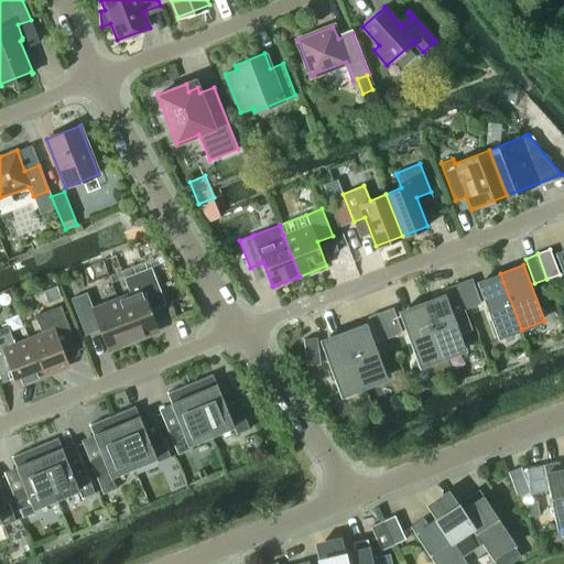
[(117,299),(133,340),(159,331),(150,310),(165,304),(151,267),(123,278),(130,294),(117,299)]
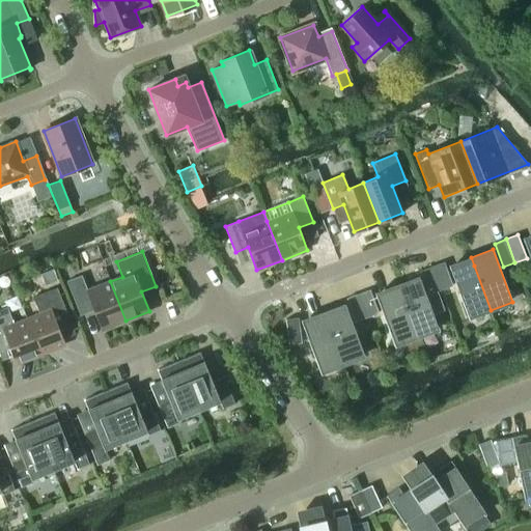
[(471,257),(449,266),(469,318),(491,310),(474,266),(471,257)]
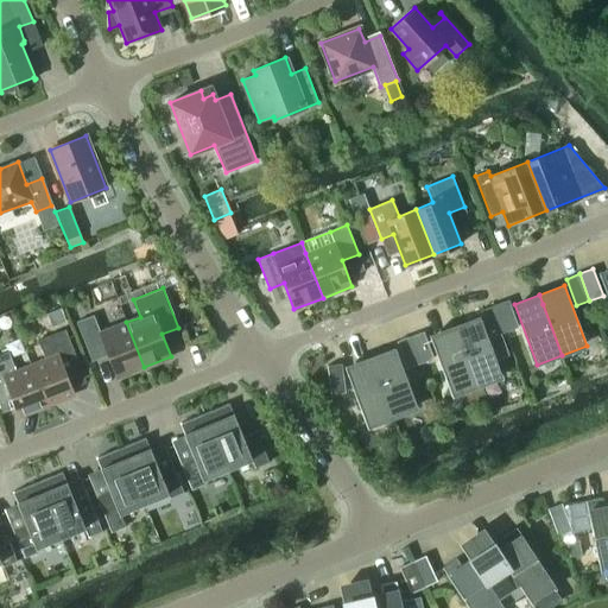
[(508,301),(495,305),(505,331),(518,327),(508,301)]
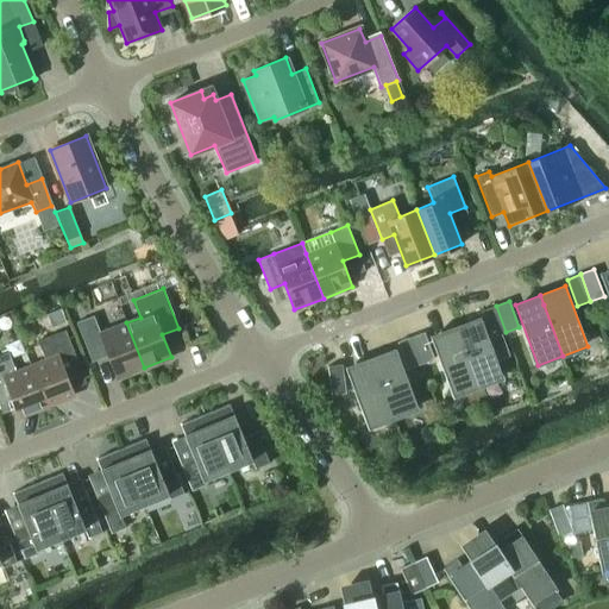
[(496,306),(483,311),(487,319),(493,337),(501,333),(506,332),(496,306)]
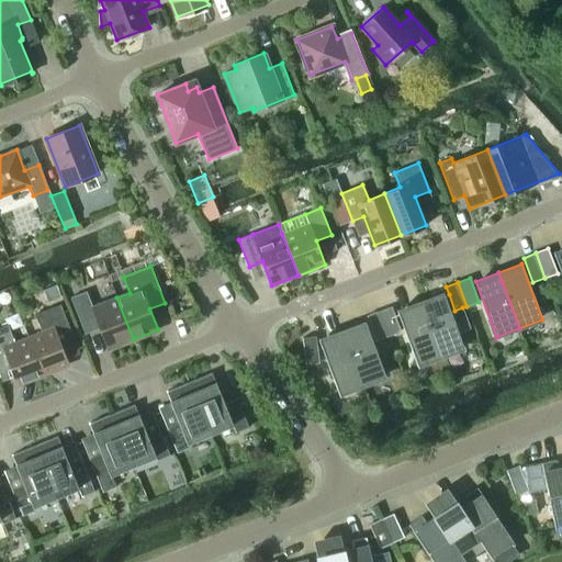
[(133,339),(116,298),(92,307),(86,291),(70,298),(85,334),(100,328),(108,349),(133,339)]
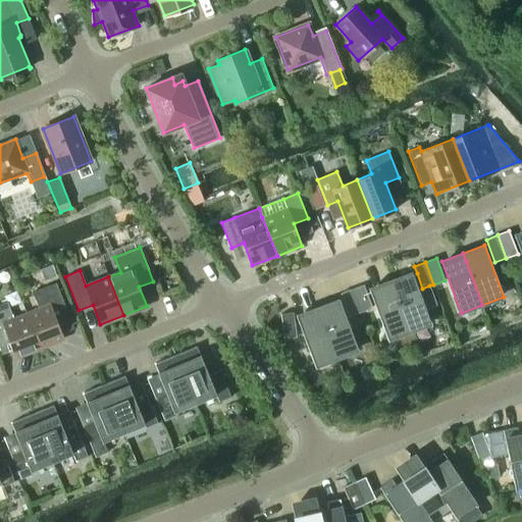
[(412,272),(390,280),(394,289),(410,332),(431,324),(425,309),(436,304),(429,285),(422,289),(417,273),(413,275),(412,272)]
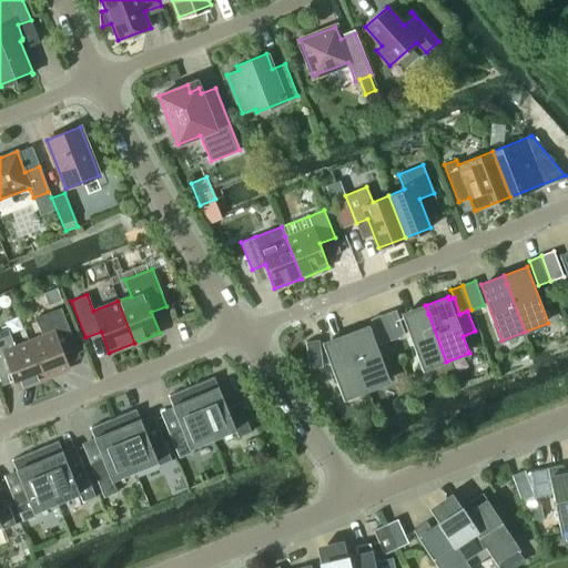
[(425,305),(402,313),(423,369),(446,362),(428,314),(425,305)]
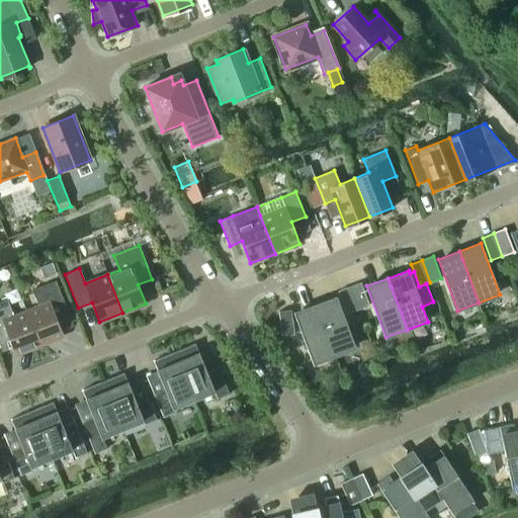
[(38,307),(26,312),(39,345),(63,336),(52,309),(64,304),(55,281),(32,289),(38,307)]
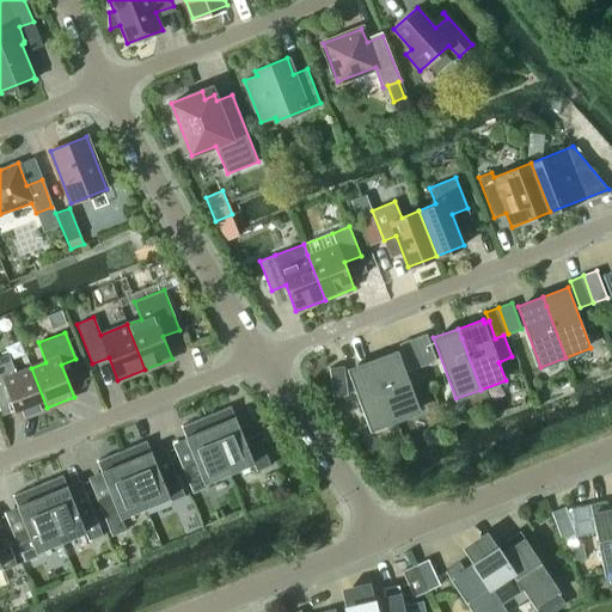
[(427,334),(414,340),(423,366),(436,361),(427,334)]
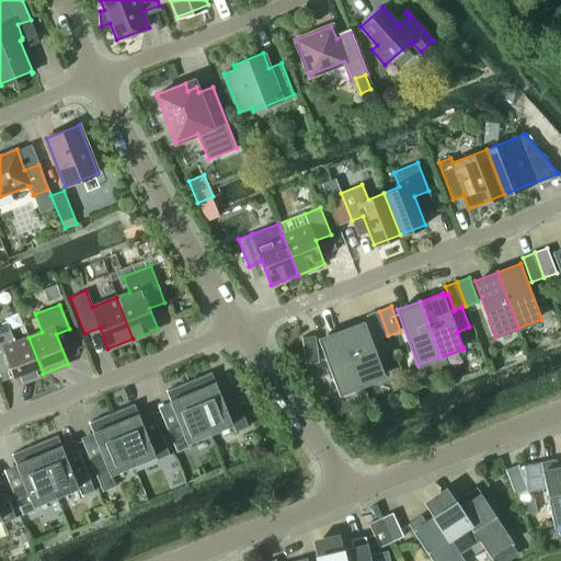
[(379,311),(367,316),(369,323),(376,340),(388,335),(379,311)]
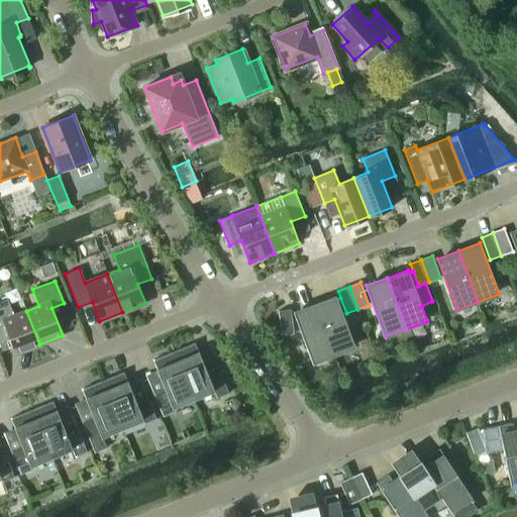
[(16,353),(39,344),(26,311),(13,315),(7,299),(4,300),(0,291),(0,328),(5,326),(16,353)]
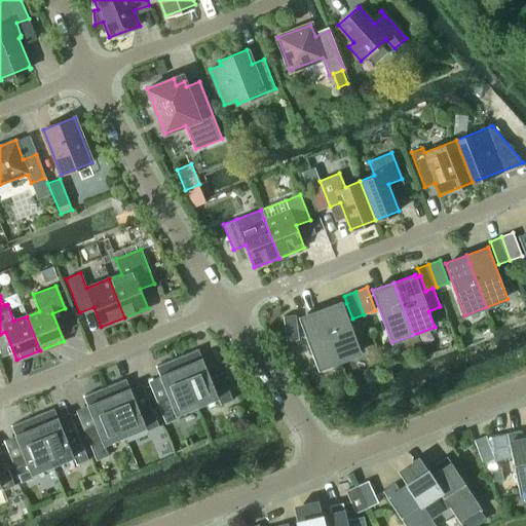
[(341,301),(320,309),(338,359),(339,362),(361,353),(360,350),(348,320),(352,318),(346,303),(343,304),(341,301)]
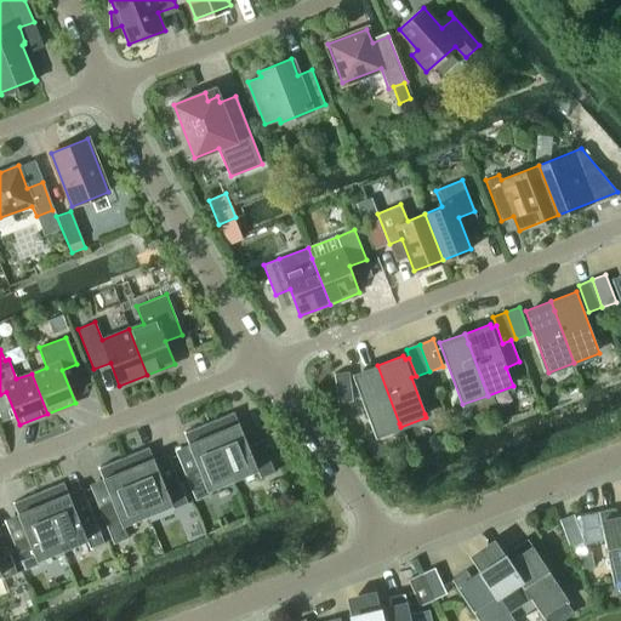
[(377,365),(353,375),(375,437),(400,427),(399,423),(377,365)]
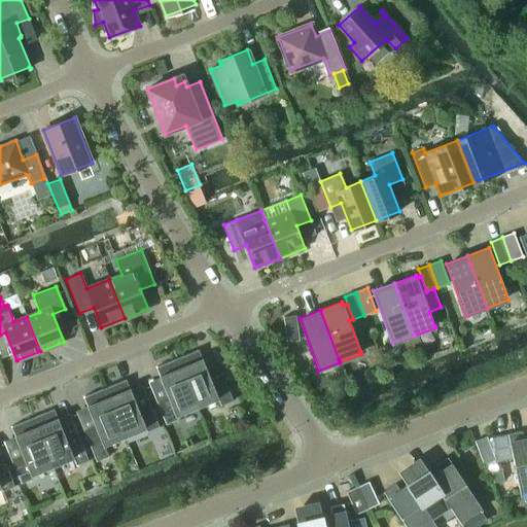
[(295,316),(284,317),(287,342),(300,340),(295,316)]
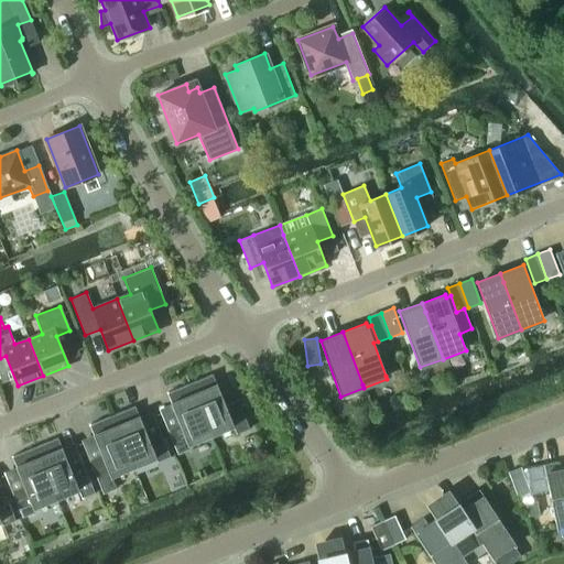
[(188,383),(193,393),(210,435),(234,426),(237,434),(249,429),(237,401),(225,405),(212,375),(188,383)]
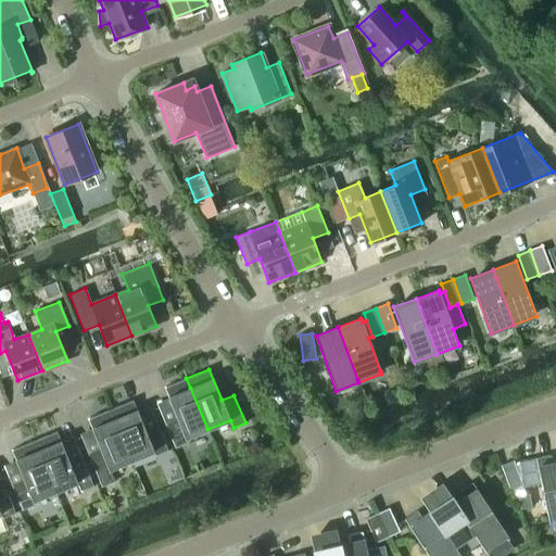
[(207,429),(190,388),(186,378),(164,388),(177,418),(164,424),(175,447),(188,442),(186,438),(207,429)]
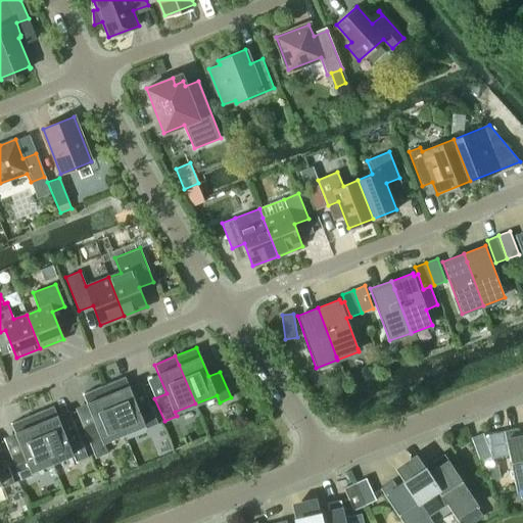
[(103,385),(107,394),(124,433),(144,424),(146,428),(157,424),(148,400),(137,406),(125,377),(103,385)]
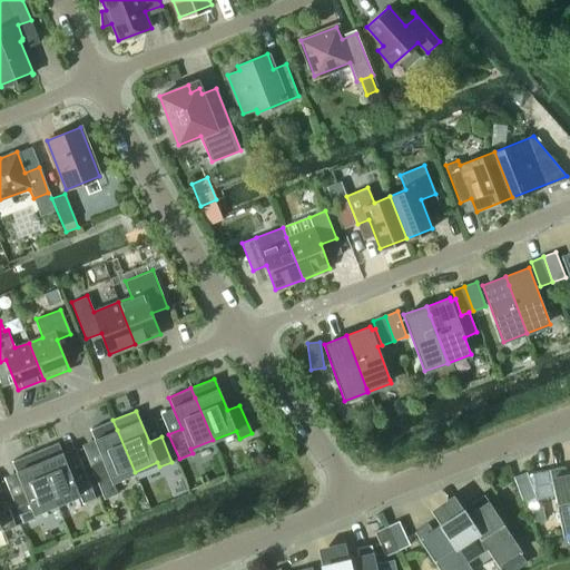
[(135,472),(117,430),(112,420),(90,430),(102,461),(90,467),(105,499),(117,493),(112,481),(135,472)]
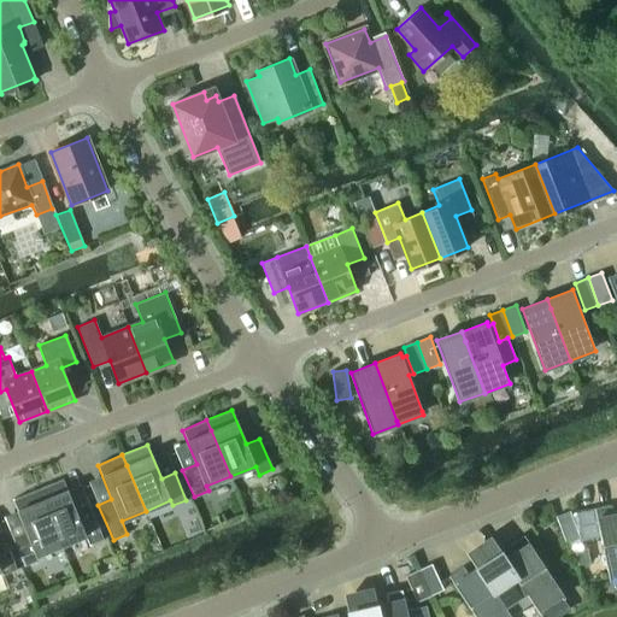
[(37,489),(42,500),(62,546),(86,535),(89,545),(103,539),(90,507),(77,513),(63,479),(37,489)]
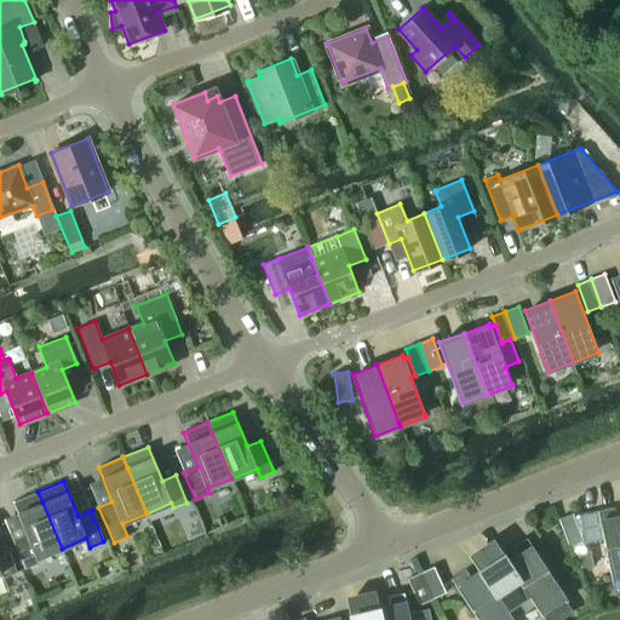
[(36,558),(62,549),(42,503),(38,492),(12,501),(27,537),(13,541),(26,568),(39,563),(36,558)]
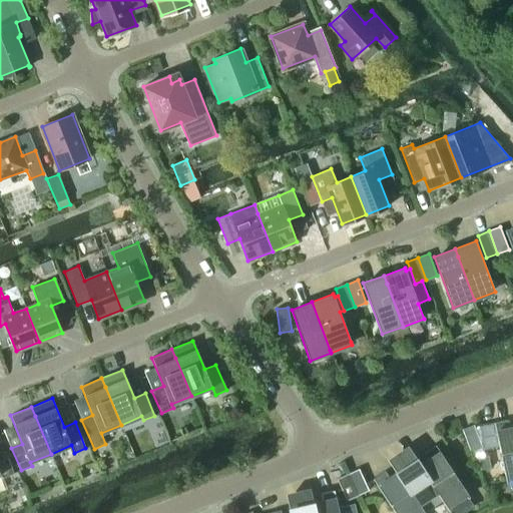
[(508,420),(494,423),(506,481),(512,479),(512,435),(511,436),(508,420)]
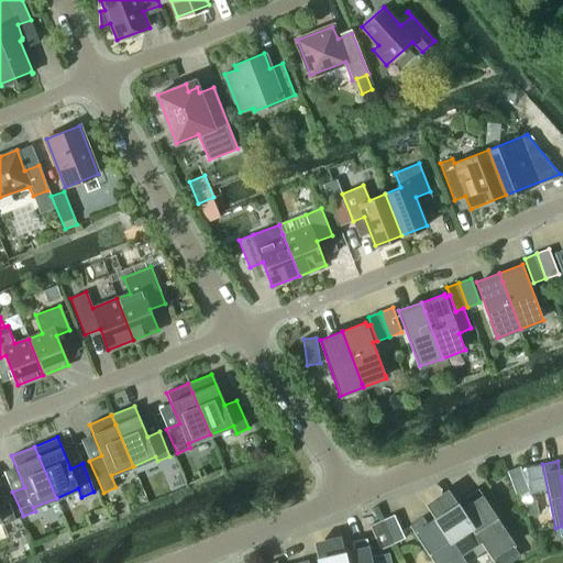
[(527,490),(517,467),(504,472),(514,496),(527,490)]
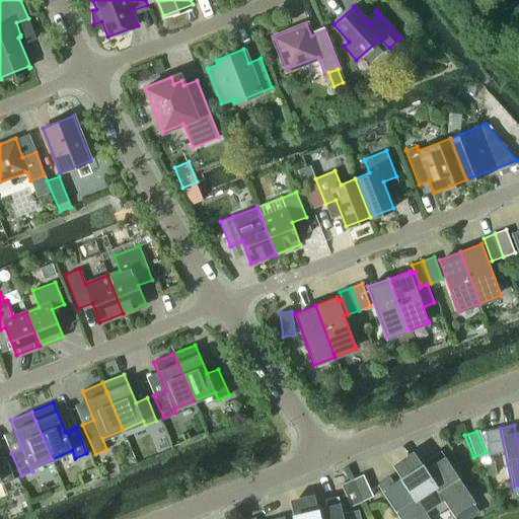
[(413,450),(392,464),(399,475),(400,476),(405,485),(406,485),(425,512),(425,511),(430,518),(448,506),(443,499),(444,499),(430,477),(431,477),(425,469),(421,462),(413,450)]
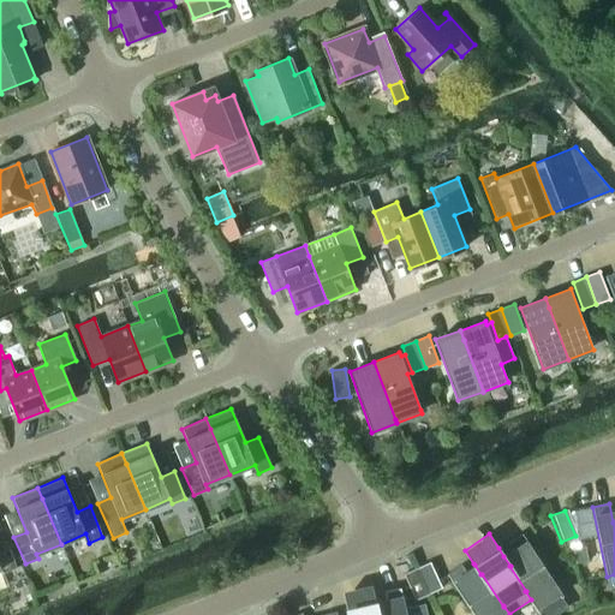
[(513,550),(503,556),(511,566),(509,566),(526,591),(525,591),(531,599),(537,609),(561,593),(523,535),(508,543),(513,550)]
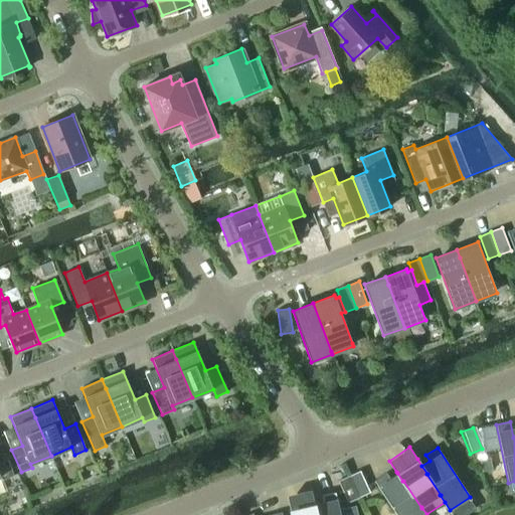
[(0,476),(1,476),(2,480),(14,475),(4,453),(0,454),(0,476)]
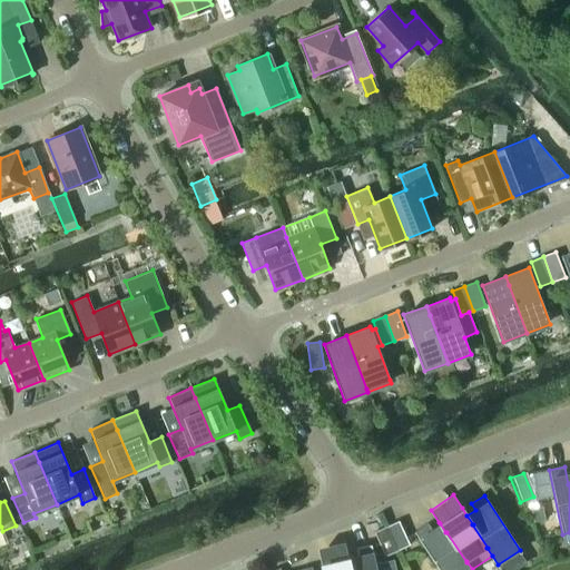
[(542,507),(532,509),(534,521),(544,520),(542,507)]
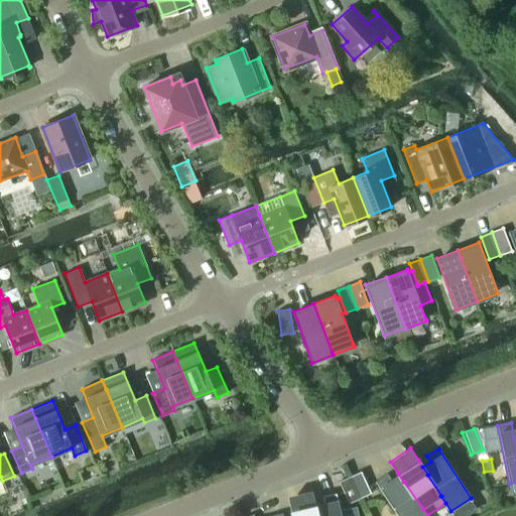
[(361,471),(350,476),(360,498),(371,493),(361,471)]
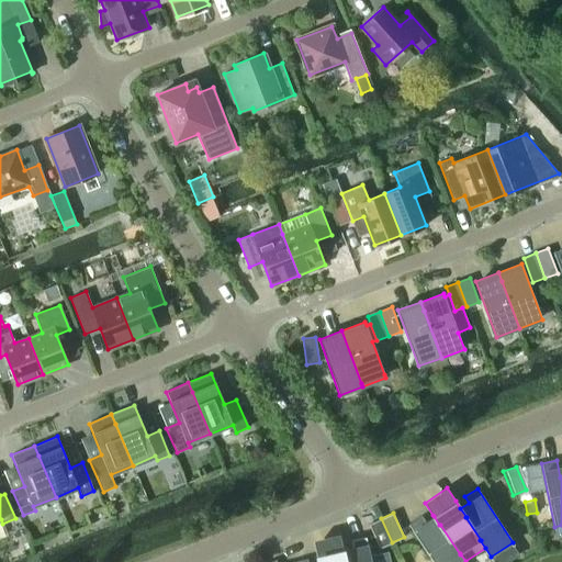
[(422,516),(408,525),(434,561),(465,561),(460,553),(460,554),(440,525),(439,525),(434,516),(426,521),(422,516)]
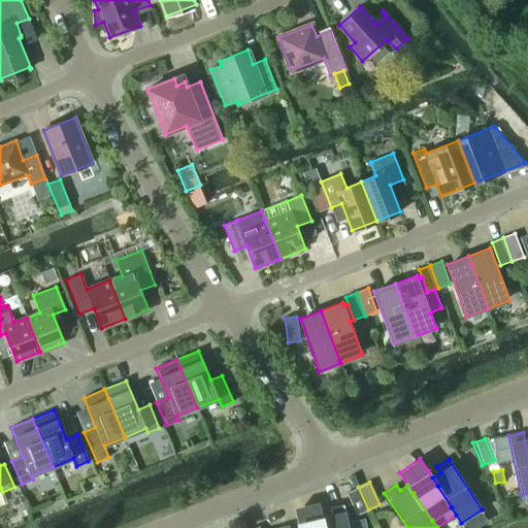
[(357,515),(368,509),(358,487),(347,492),(357,515)]
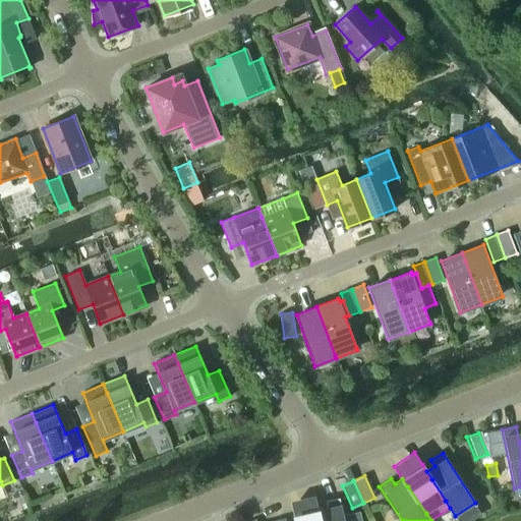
[(314,495),(290,501),(294,514),(295,520),(320,520),(320,519),(321,519),(319,510),(317,508),(314,495)]
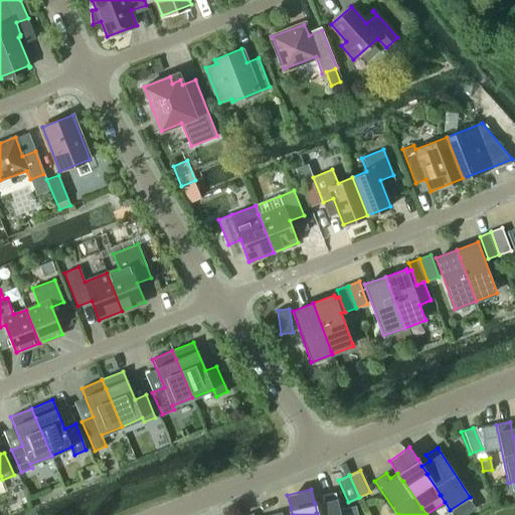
[(323,502),(315,504),(317,513),(316,513),(316,514),(356,514),(355,506),(339,510),(335,492),(322,496),(323,502)]
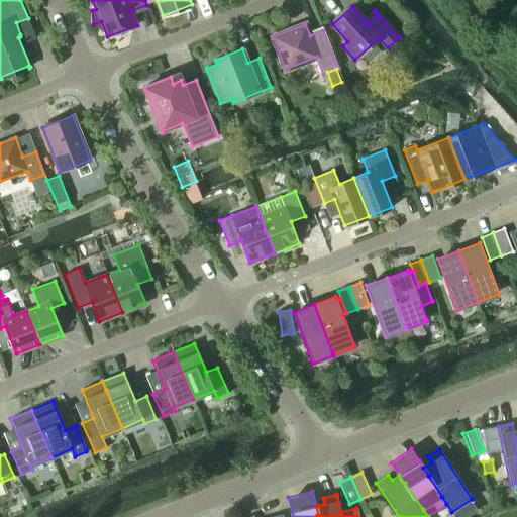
All buildings are outlined.
